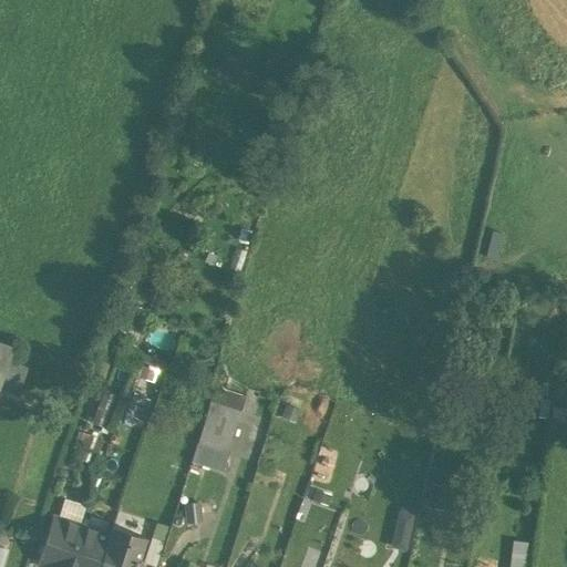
[(0,382),(12,349),(0,344),(0,382)]
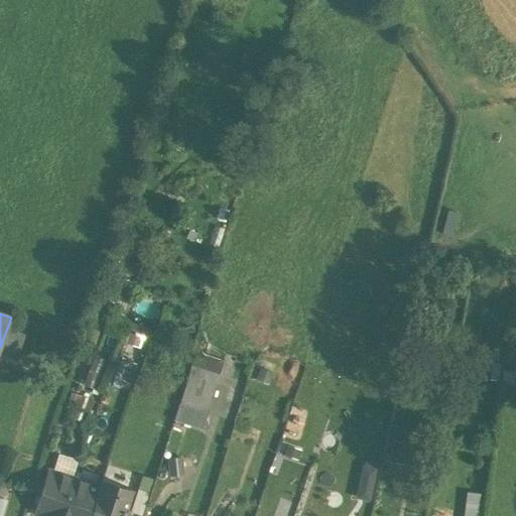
[(142,362),(148,335),(128,331),(122,358),(142,362)]
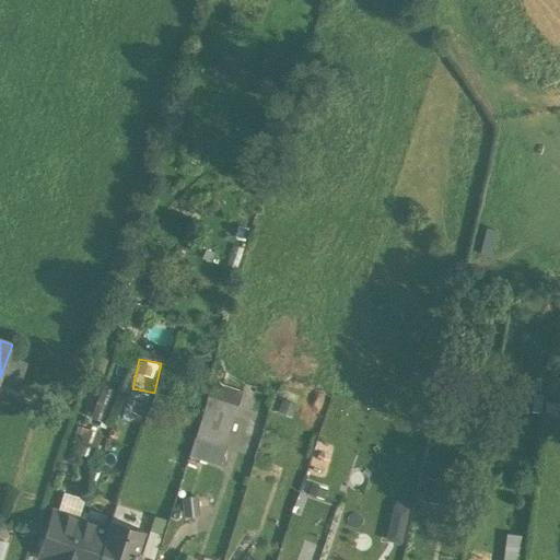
[(188,456),(219,466),(238,407),(207,397),(188,456)]
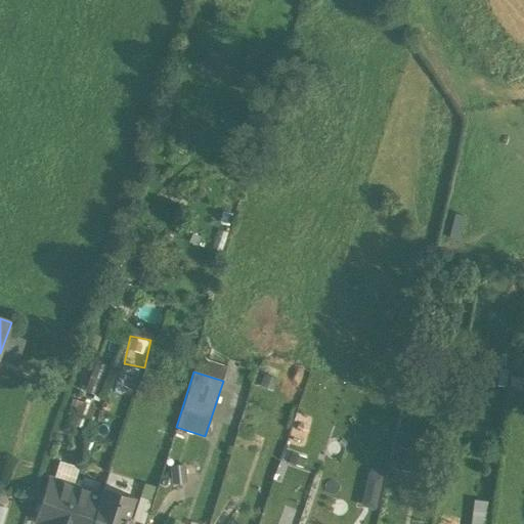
[(63,523),(76,488),(50,480),(36,522),(42,523),(63,523)]
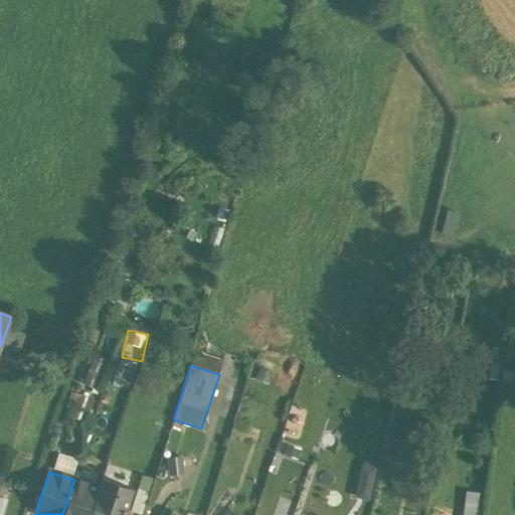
[(90,514),(99,488),(74,480),(62,514),(90,514)]
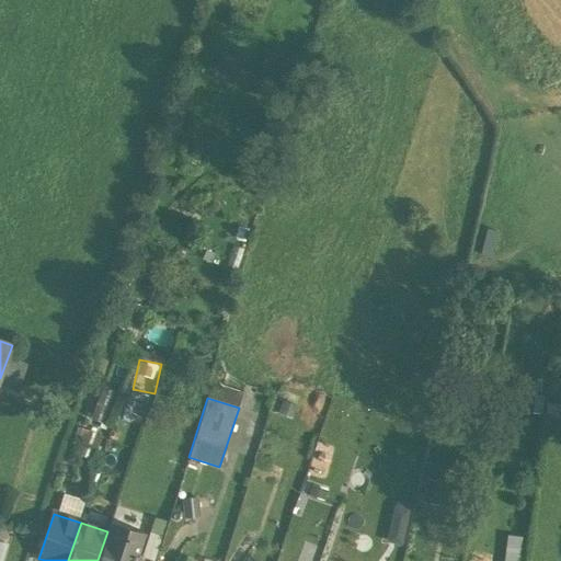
[(134,560),(144,534),(110,523),(109,527),(109,528),(107,531),(98,560),(134,560)]
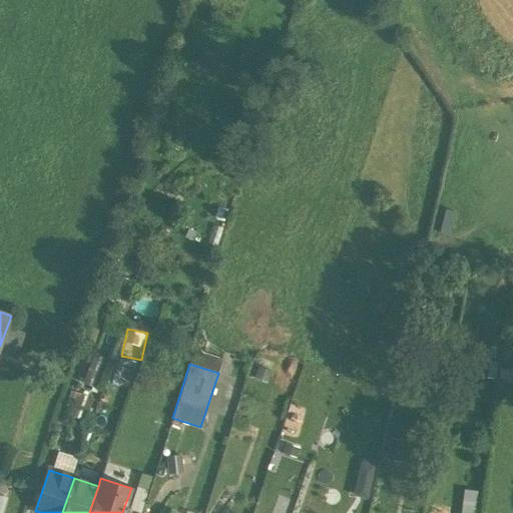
[(461,512),(475,512),(479,488),(466,486),(461,512)]
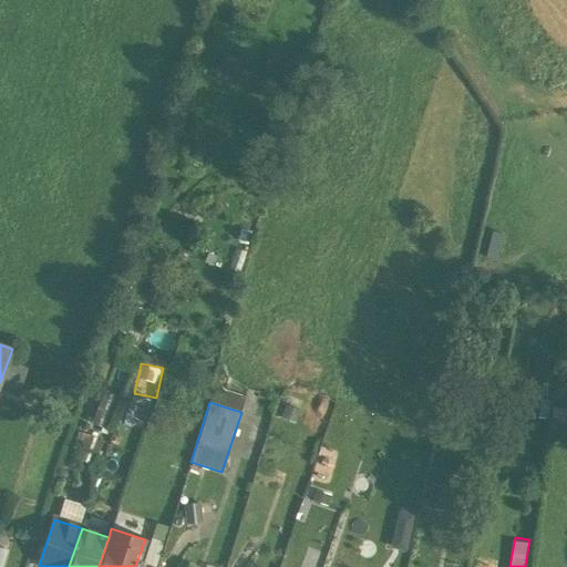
[(155,566),(164,544),(151,539),(143,564),(151,566),(155,566)]
